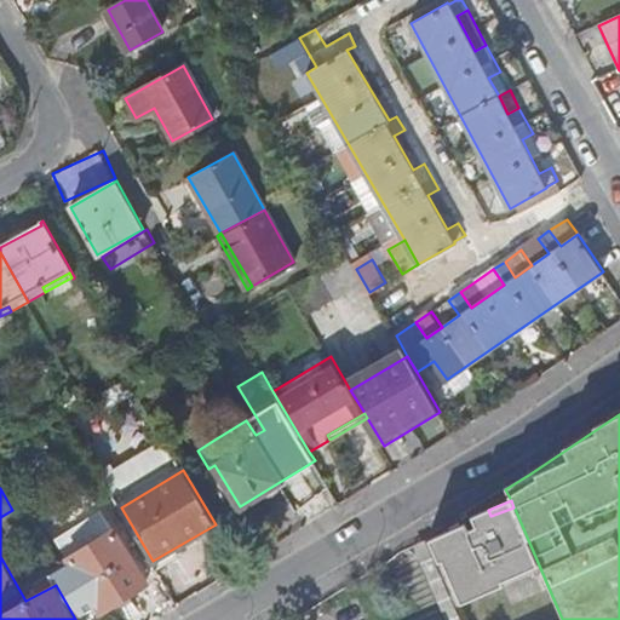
[(544,577),(514,507),(491,516),(488,510),(472,517),(477,527),(470,529),(466,523),(429,541),(438,564),(442,562),(465,614),(507,596),(506,592),(544,577)]
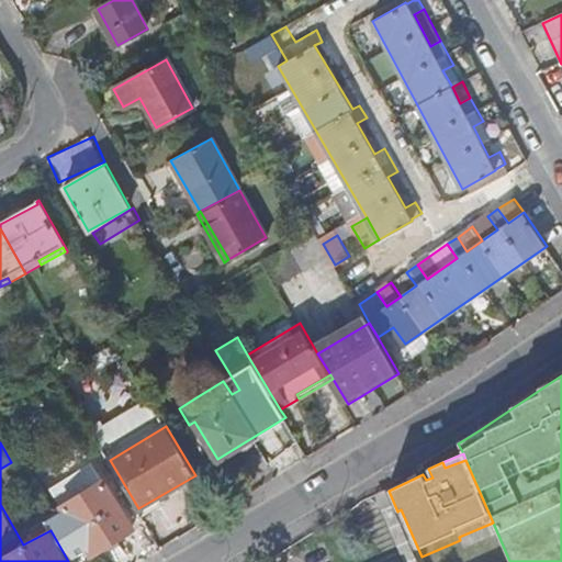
[(62,503),(102,476),(97,469),(57,494),(62,503)]
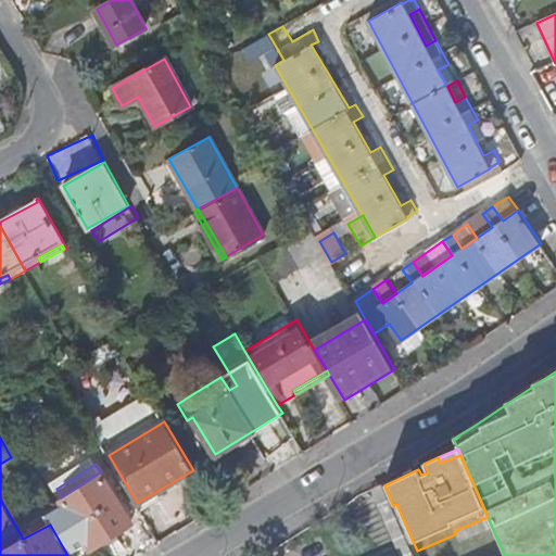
[(63,500),(91,545),(131,521),(102,476),(63,500)]
